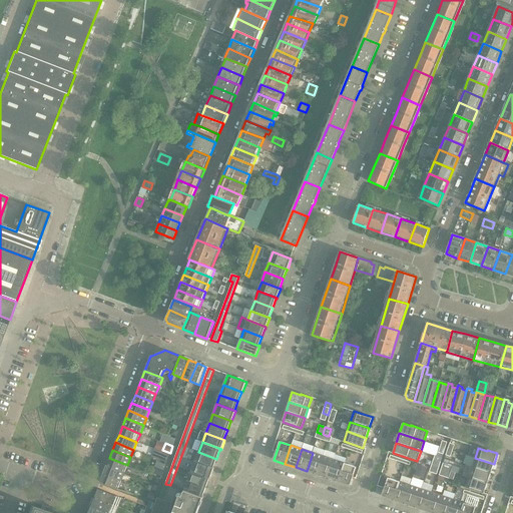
[(216,459),(198,452),(194,462),(213,469),(214,468),(213,468),(216,459)]
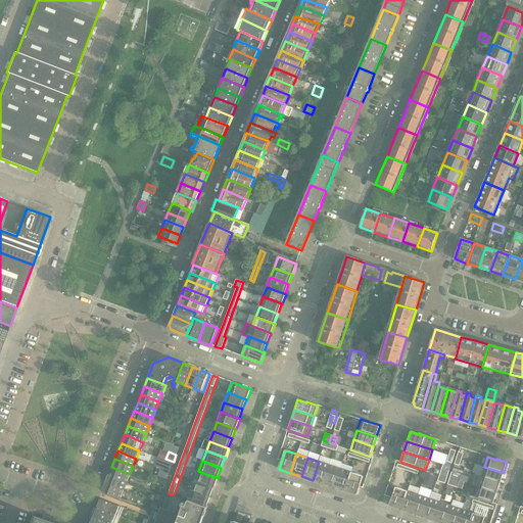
[(319,462),(313,480),(323,483),(329,465),(319,462)]
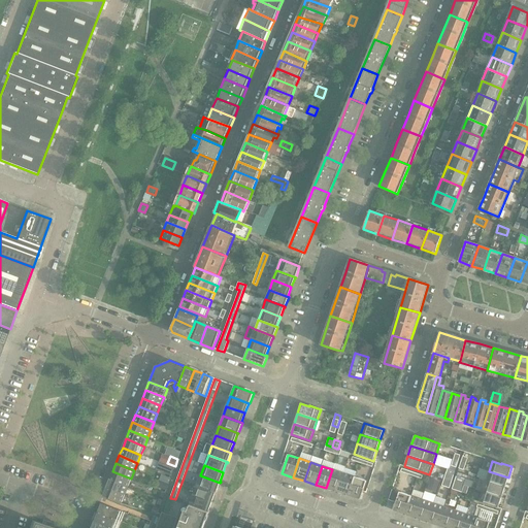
[(332,469),(326,488),(337,492),(343,473),(332,469)]
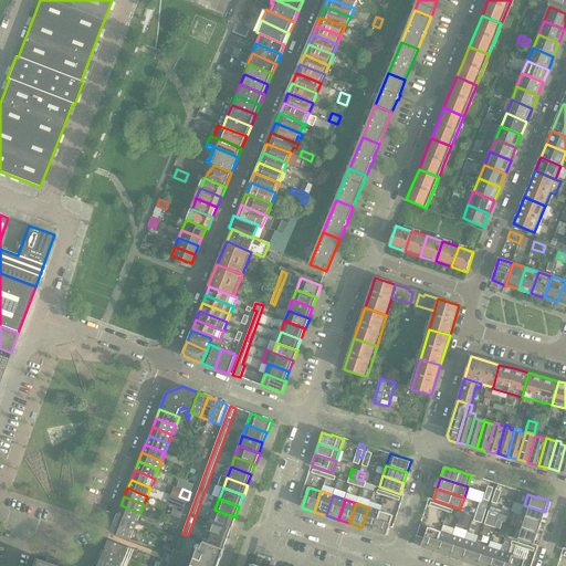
[(137,522),(140,513),(121,505),(117,514),(137,522)]
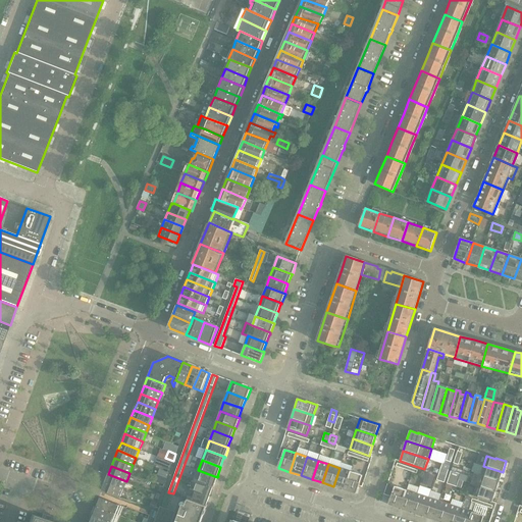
[(483,466),(480,475),(500,482),(503,472),(483,466)]
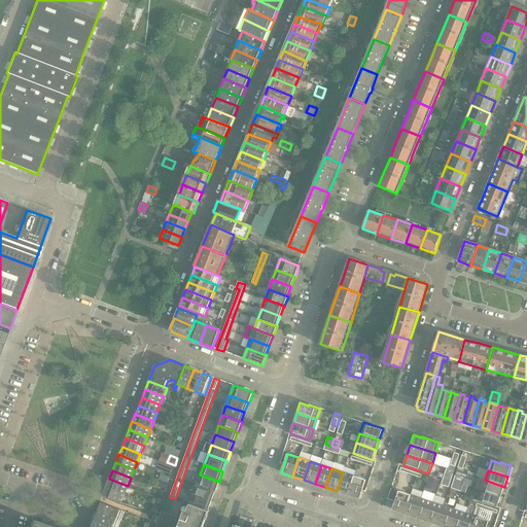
[(354,476),(343,472),(337,491),(348,495),(354,476)]
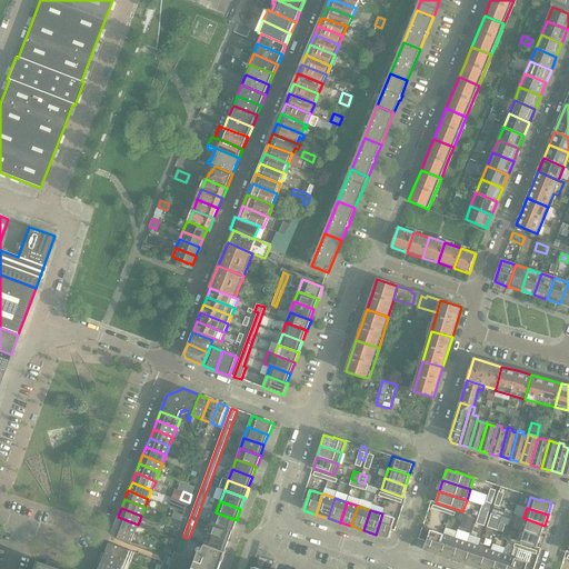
[(181,522),(183,516),(173,511),(171,518),(181,522)]
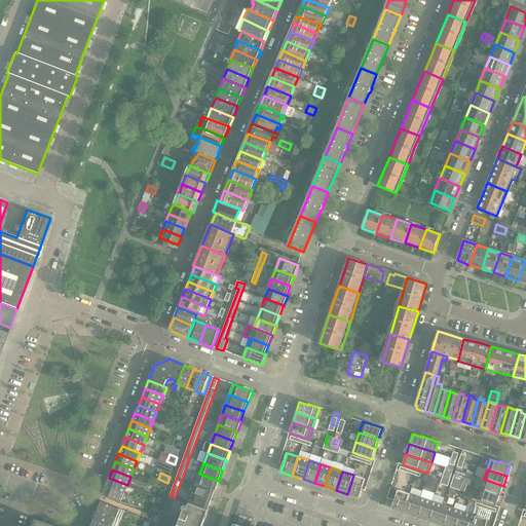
[(219,481),(199,474),(196,483),(216,490),(219,481)]
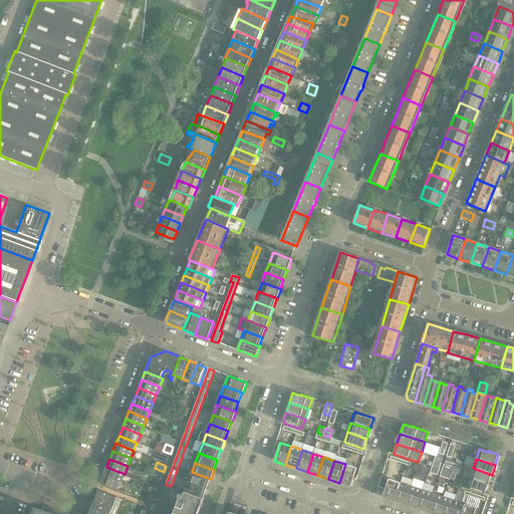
[(356,468),(345,464),(339,483),(350,486),(356,468)]
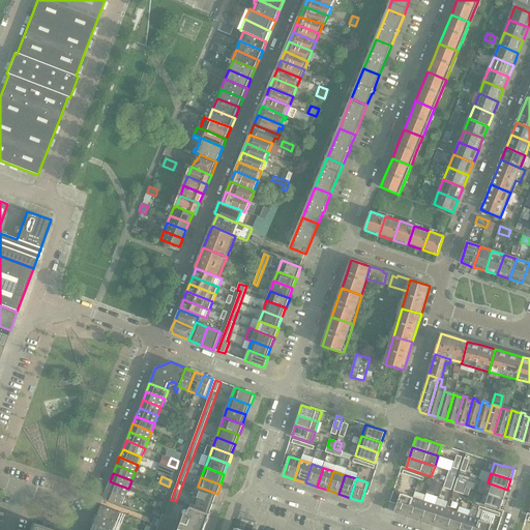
[(439,490),(441,479),(434,478),(432,489),(439,490)]
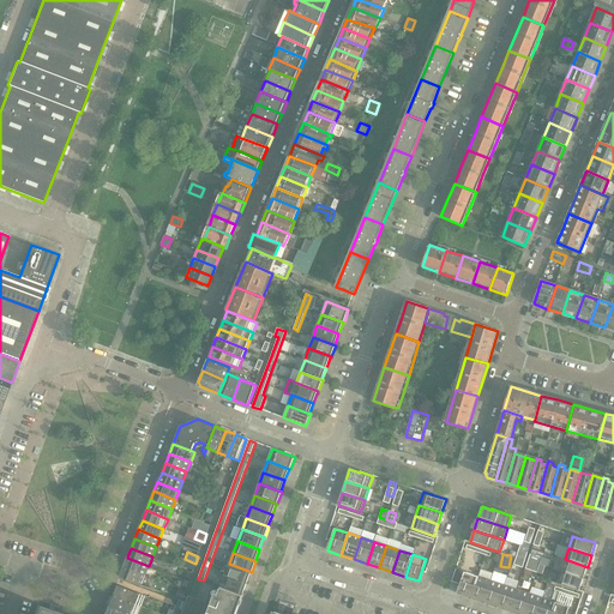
[(565,559),(558,557),(553,570),(560,572),(560,571),(583,578),(588,567),(565,559)]
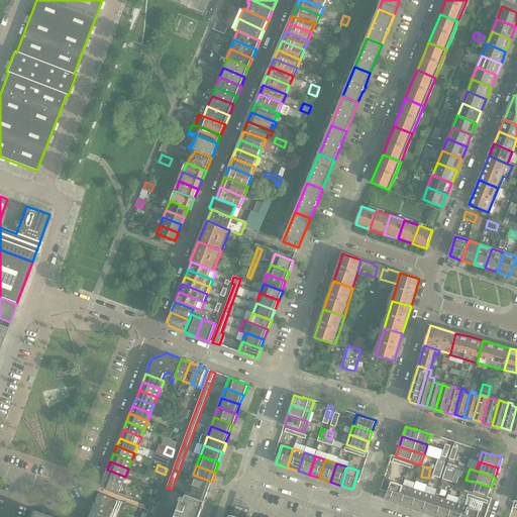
[(121,485),(125,477),(107,470),(104,478),(121,485)]
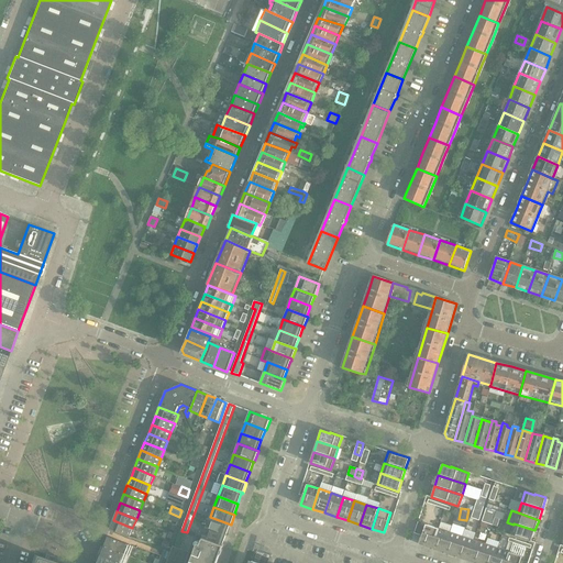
[(231,525),(210,517),(206,528),(225,536),(230,525),(231,526),(231,525)]
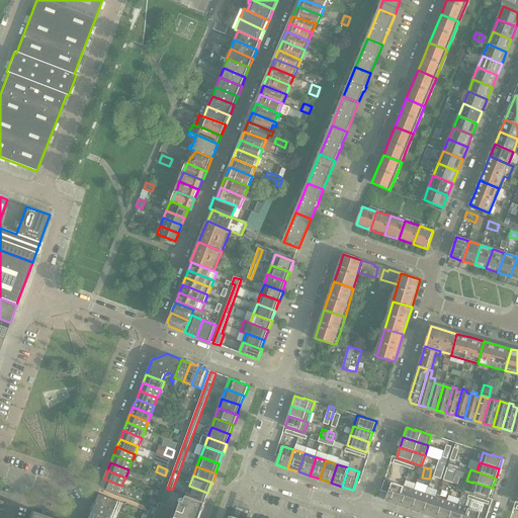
[(118,494),(121,486),(104,479),(100,487),(118,494)]
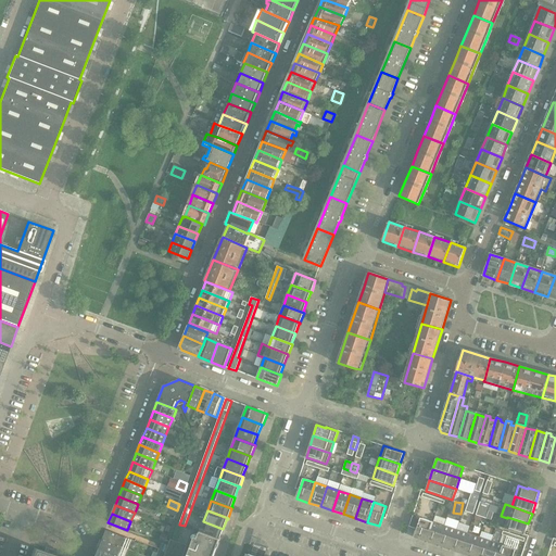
[(528,523),(507,517),(507,518),(504,528),(525,535),(528,523)]
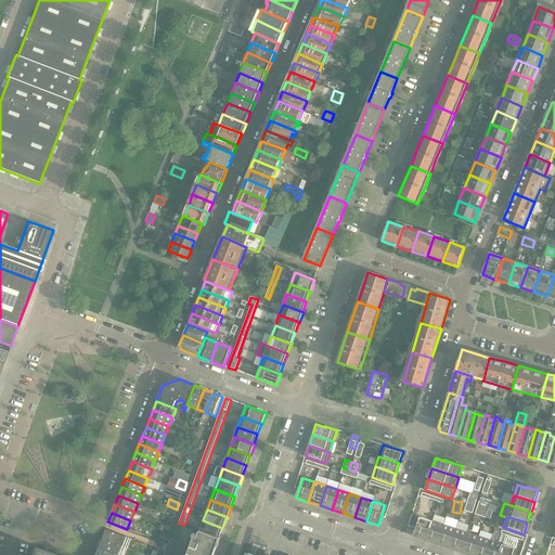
[(413,537),(425,541),(431,521),(420,517),(413,537)]
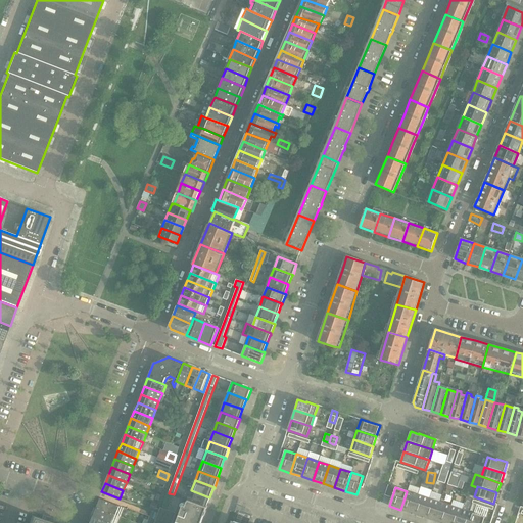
[(209,497),(191,490),(188,500),(206,507),(209,497)]
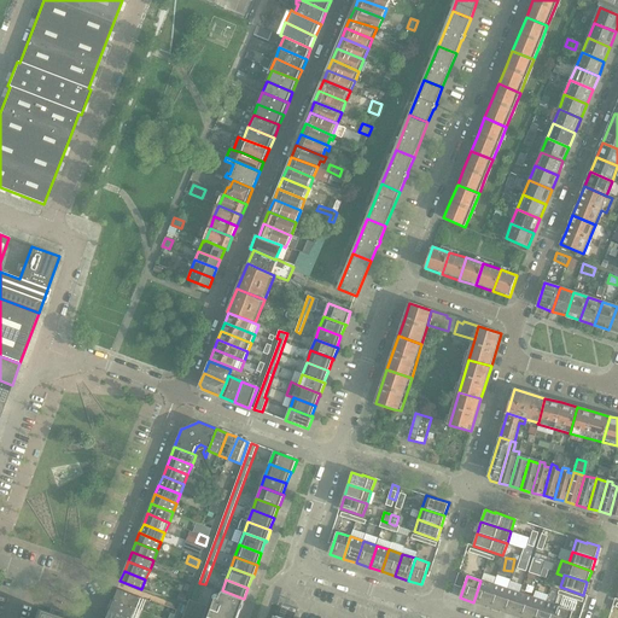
[(494,584),(481,581),(473,602),(487,607),(494,584)]
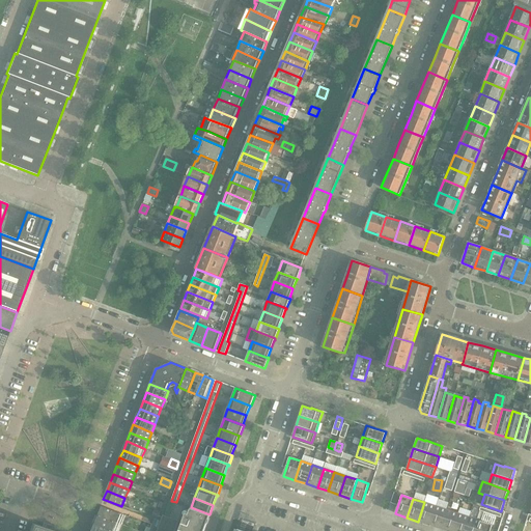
[(436,506),(424,502),(418,522),(429,525),(436,506)]
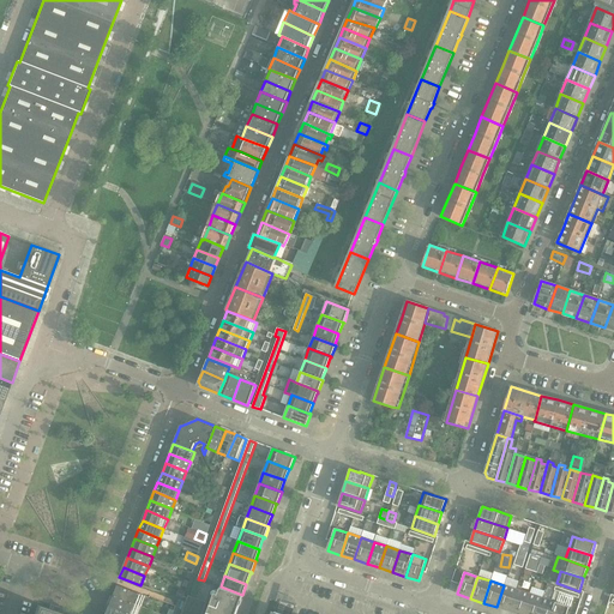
[(116,584),(112,595),(139,606),(143,595),(116,584)]
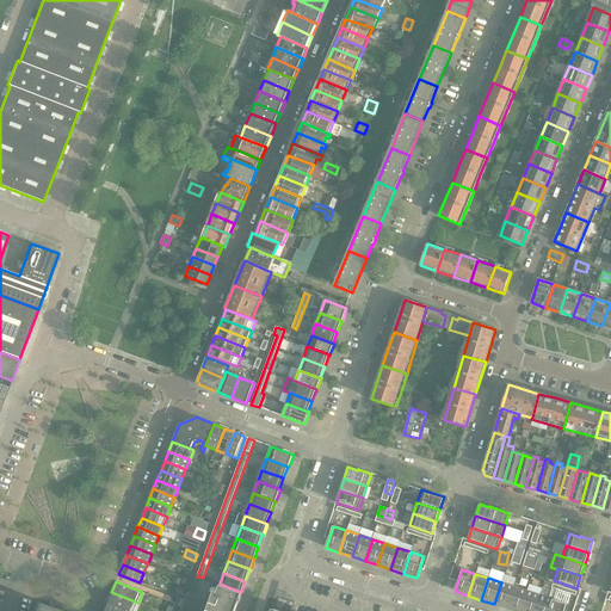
[(514,587),(501,582),(494,604),(507,609),(514,587)]
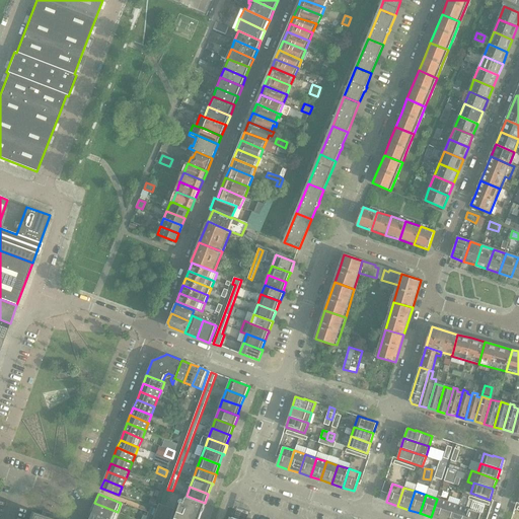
[(199,518),(205,503),(187,496),(177,518),(199,518)]
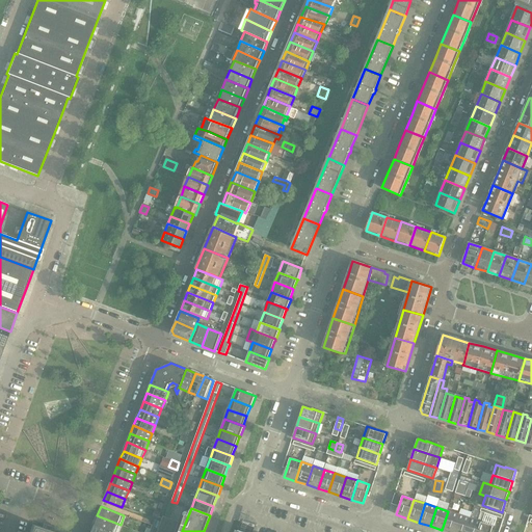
[(453,531),(459,514),(448,511),(442,530),(448,531),(453,531)]
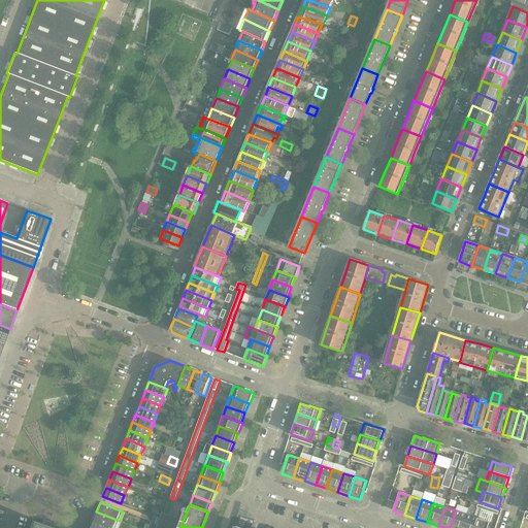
[(462,527),(466,515),(456,510),(450,527),(462,527)]
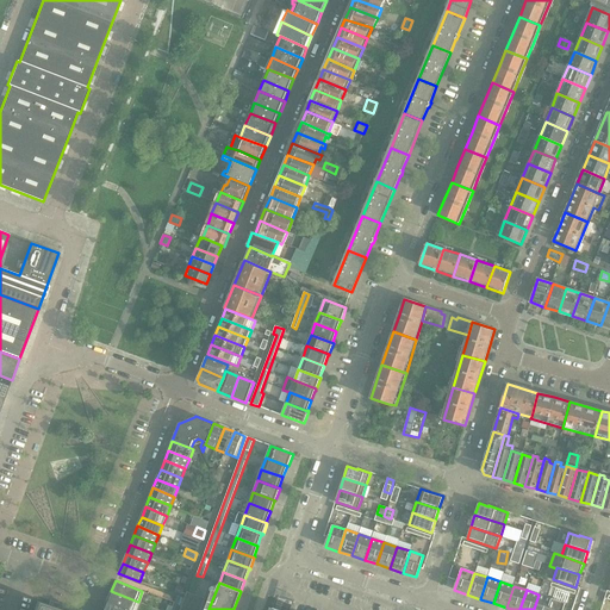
[(111,591),(107,602),(129,609),(134,609),(138,602),(111,591)]
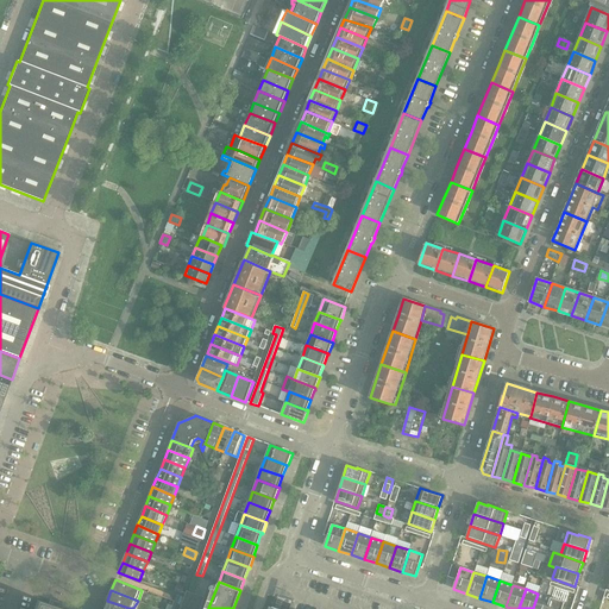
[(180,608),(200,608),(205,598),(187,591),(180,608)]
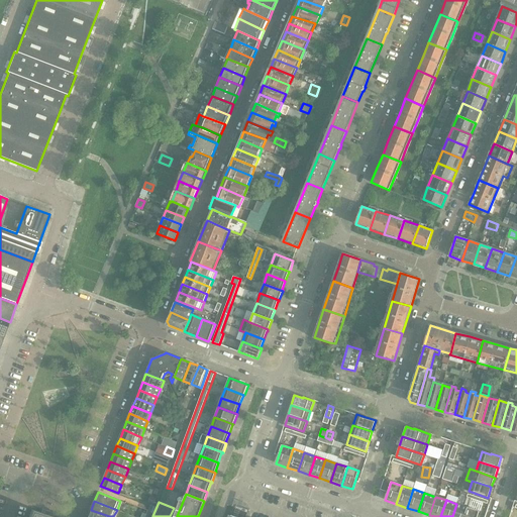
[(464,516),(468,507),(456,504),(452,516),(464,516)]
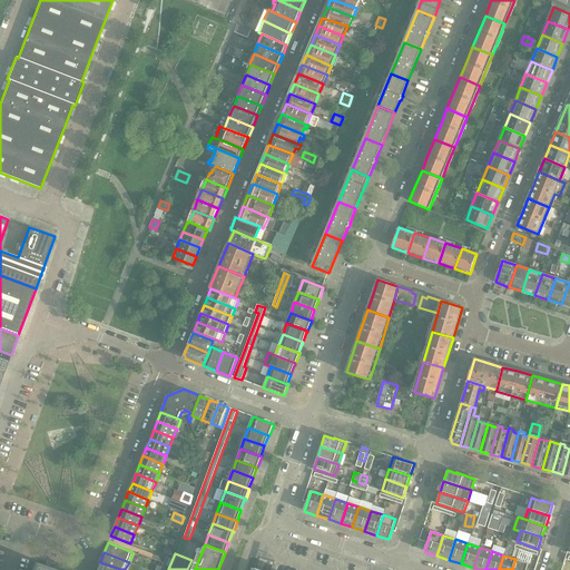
[(526,569),(529,563),(516,559),(512,569),(526,569)]
